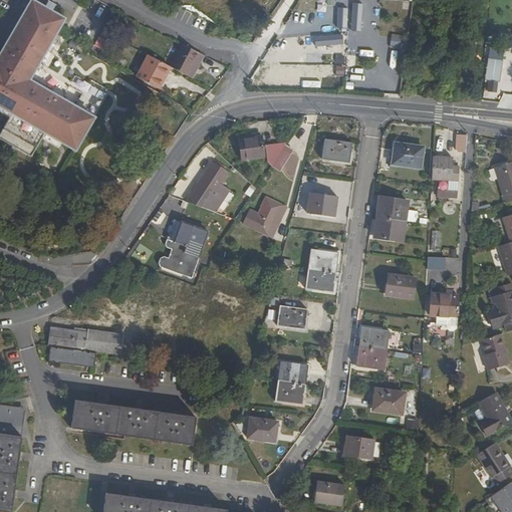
[(55,94),(32,81),(34,77),(66,19),(35,2),(2,59),(0,57),(0,105),(16,114),(2,139),(35,157),(48,134),(79,151),(111,94),(78,75),(72,86),(86,94),(79,107),(55,94)]
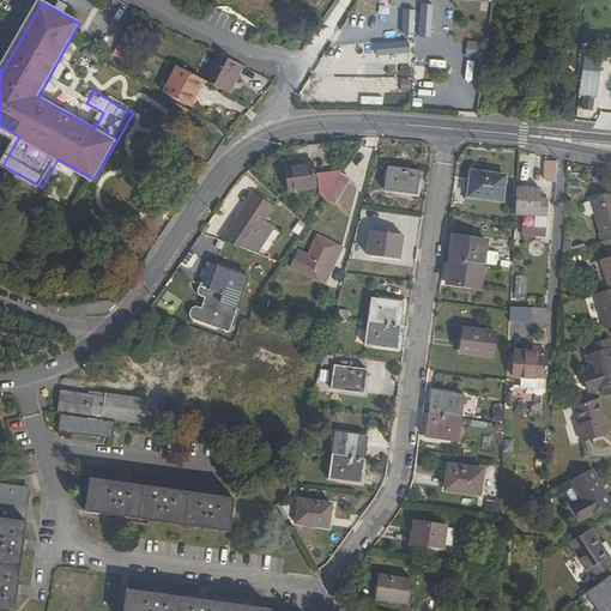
[(405,6),(383,5),(382,16),(405,17),(405,6)]
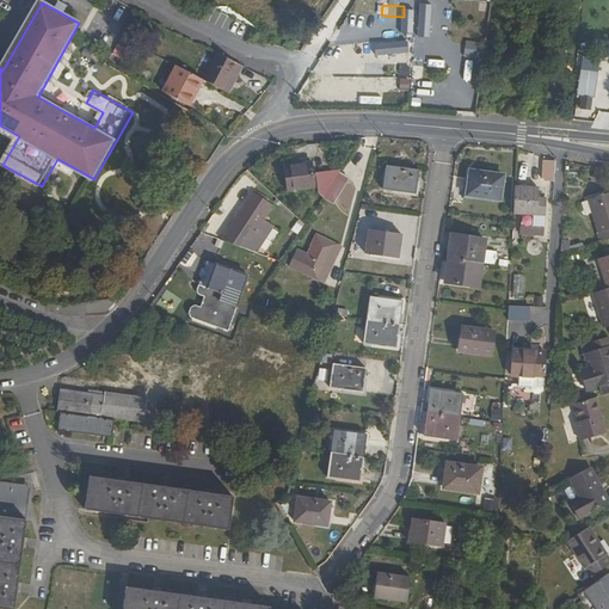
[(17,13),(4,6),(0,11),(0,13),(12,20),(17,13)]
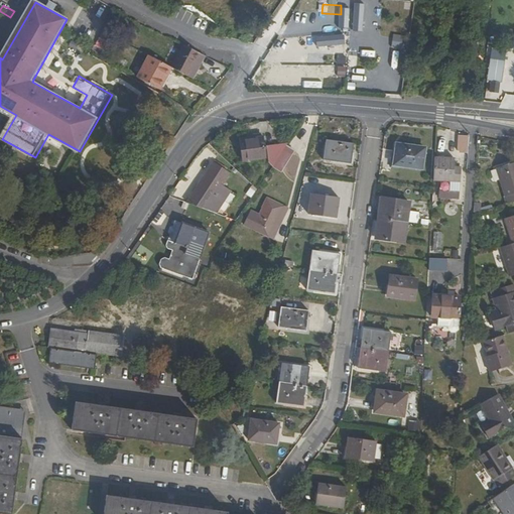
[(371,7),(349,5),(349,15),(370,17),(371,7)]
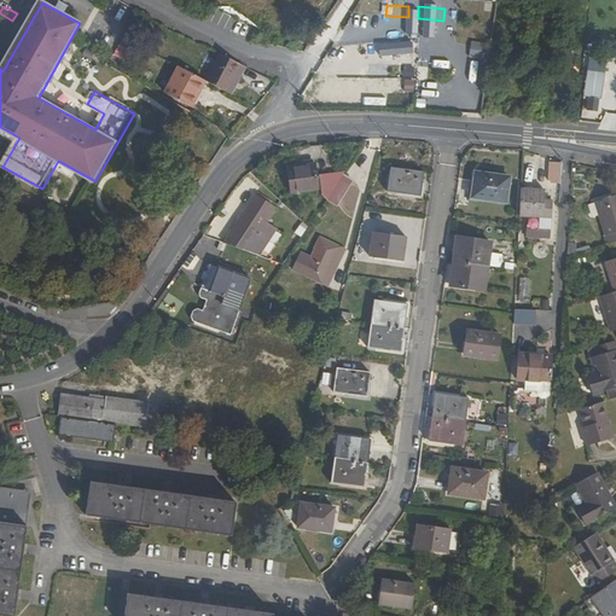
[(484,12),(462,12),(462,23),(484,23),(484,12)]
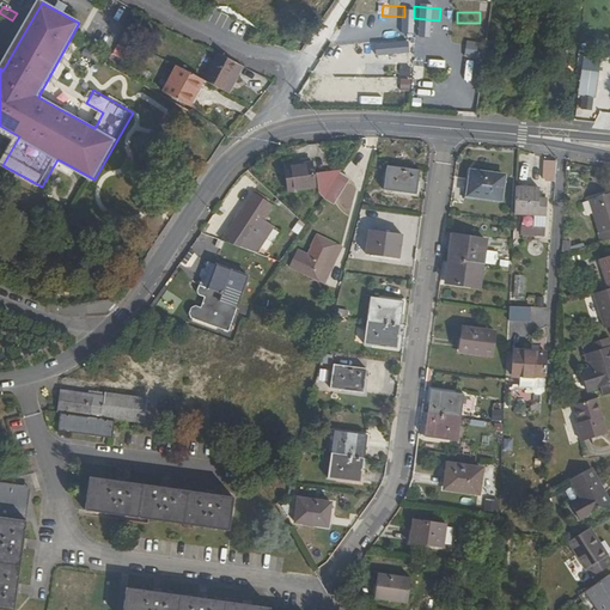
[(412,43),(400,43),(401,66),(413,66),(412,43)]
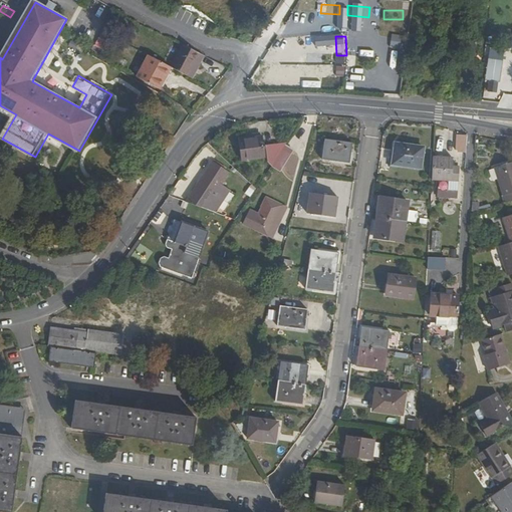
[(404,37),(394,36),(392,49),(401,51),(404,37)]
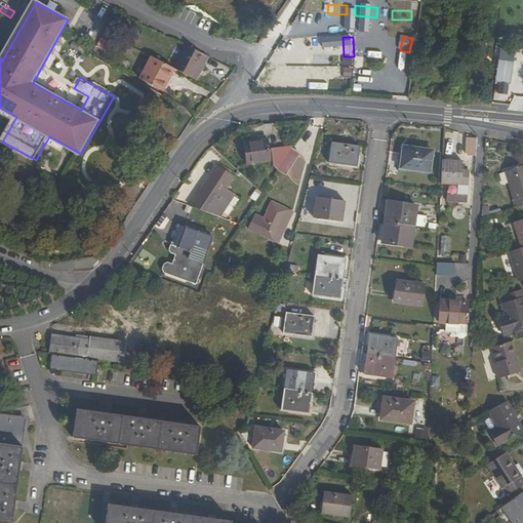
[(105,53),(110,45),(103,40),(97,48),(105,53)]
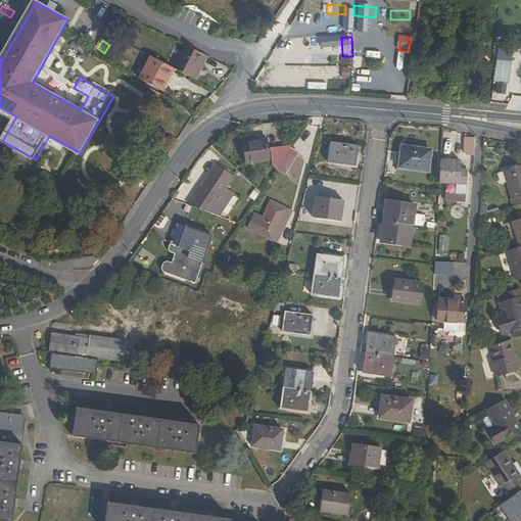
[(380,58),(381,46),(361,46),(360,57),(380,58)]
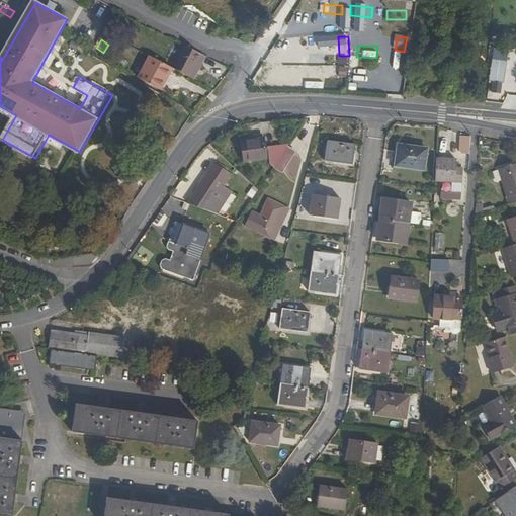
[(186,47),(174,69),(197,81),(209,59),(186,47)]
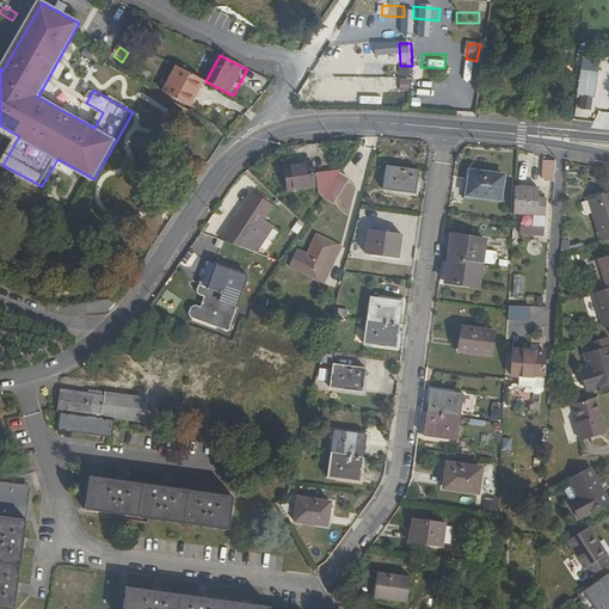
[(401,67),(401,79),(411,79),(411,67),(401,67)]
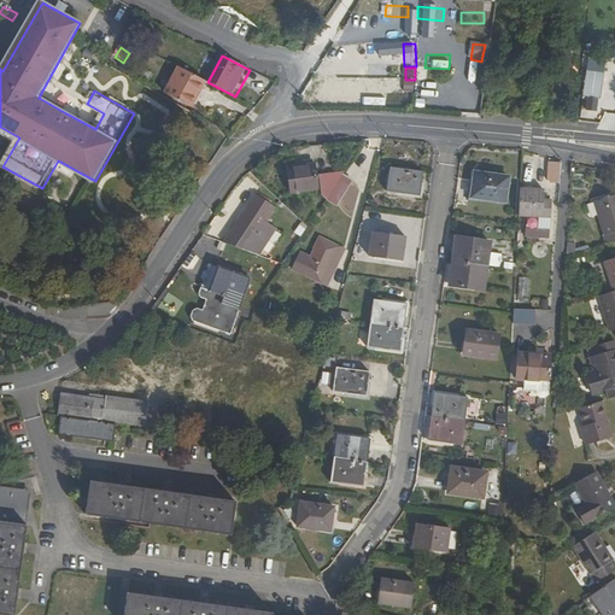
[(181,69),(168,94),(197,109),(209,85),(181,69)]
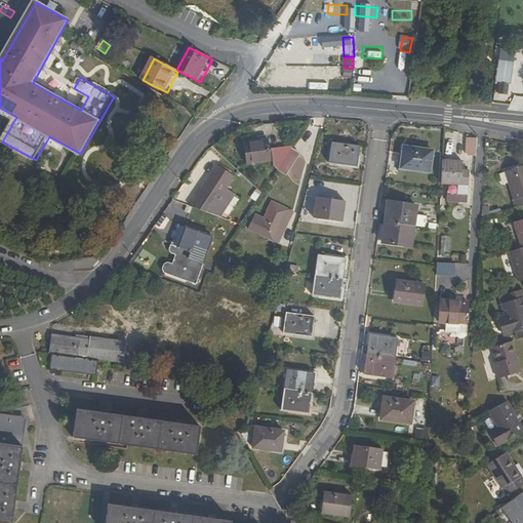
[(495,98),(510,101),(514,63),(499,62),(495,98)]
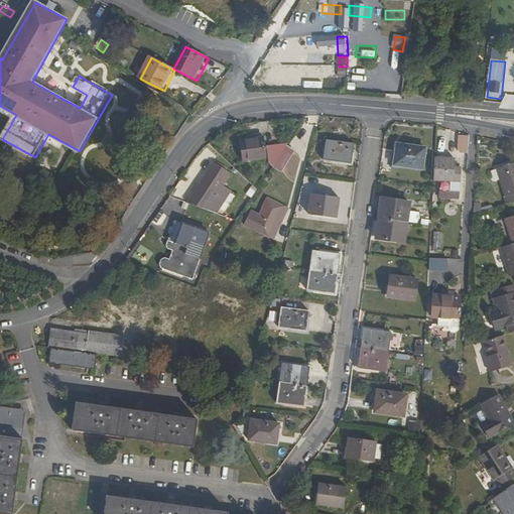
[(304,79),(337,79),(338,69),(304,69),(304,79)]
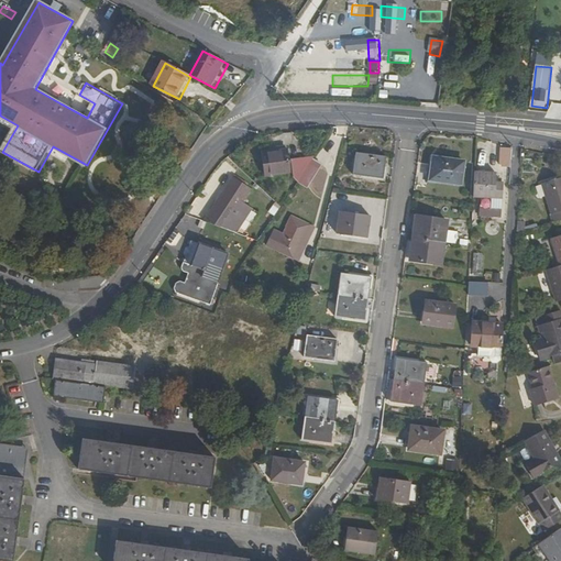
[(63,99),(37,85),(35,89),(61,103),(63,99)]
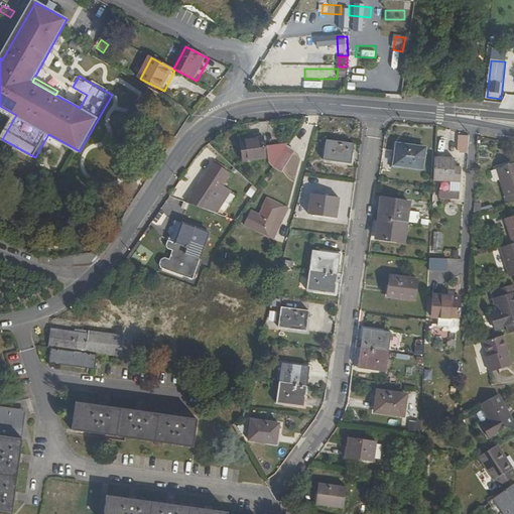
[(468,148),(469,131),(458,130),(457,148),(468,148)]
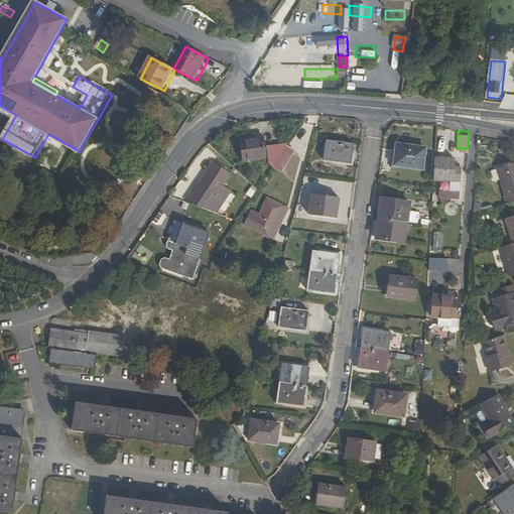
[(262,137),(239,139),(241,160),(264,158),(262,137)]
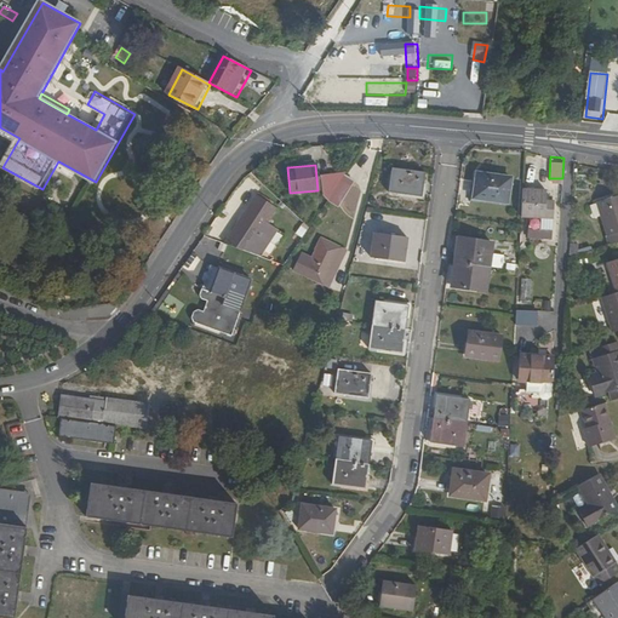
[(392,165),(389,190),(422,194),(424,170),(392,165)]
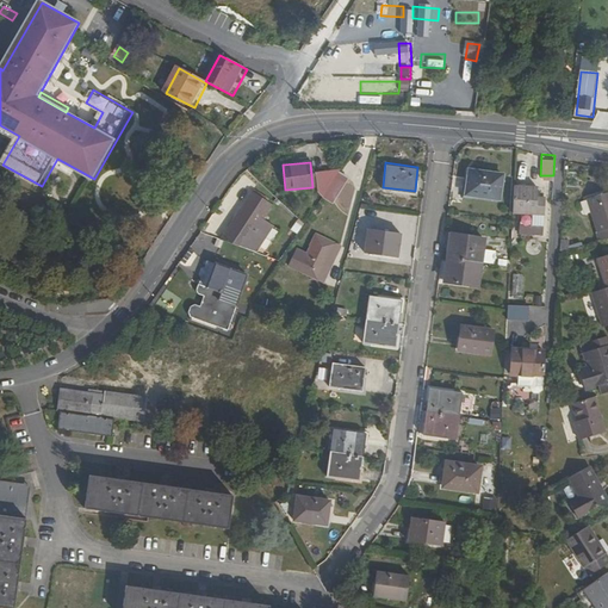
[(502,172),(469,167),(467,179),(464,178),(461,193),(470,194),(471,192),(498,196),(502,172)]
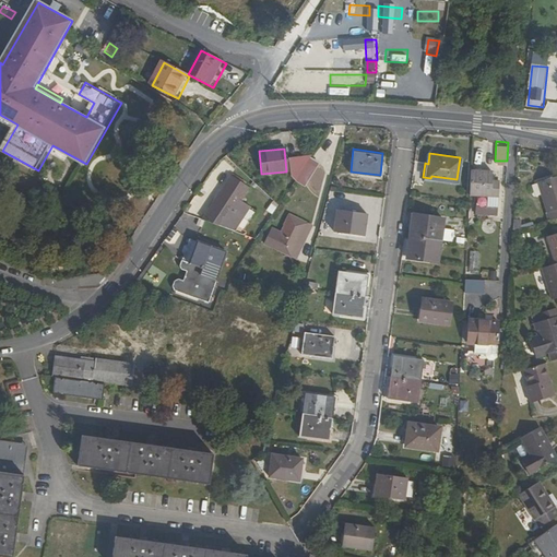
[(318,163),(310,157),(306,164),(296,179),(295,179),(304,185),(318,163)]
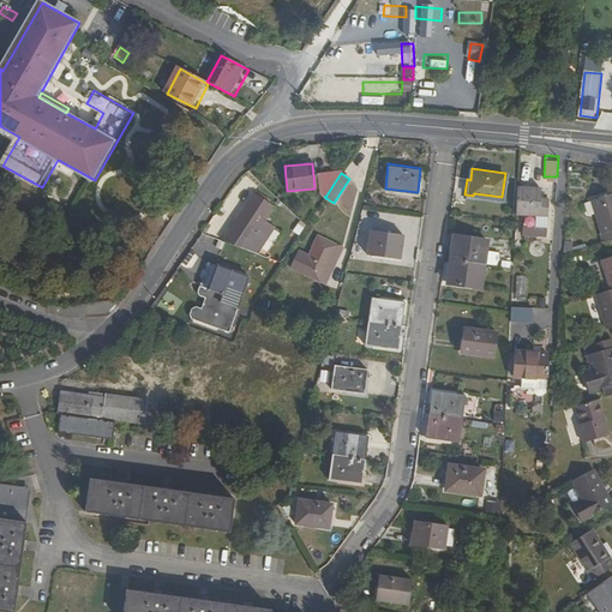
[(520,184),(523,207),(551,202),(550,189),(541,190),(539,180),(520,184)]
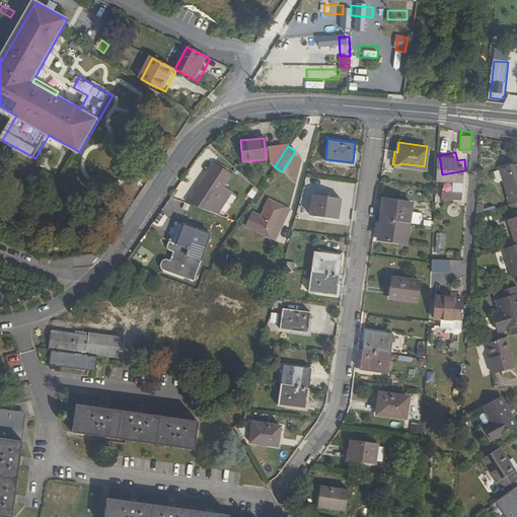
[(506,195),(508,203),(516,200),(516,159),(499,165),(508,194),(506,195)]
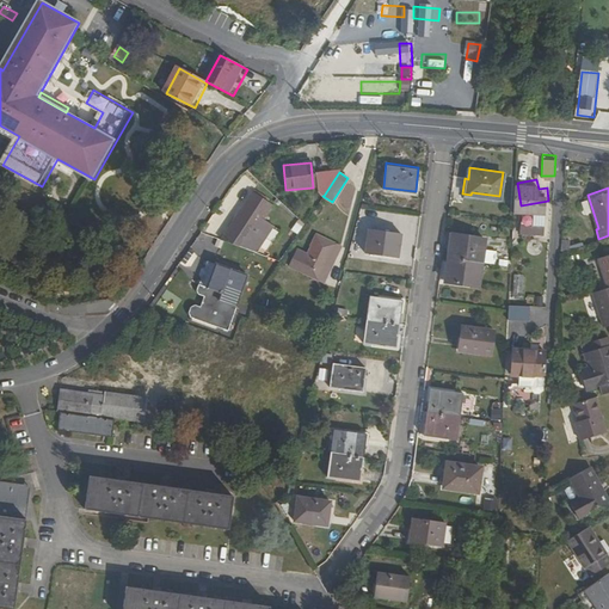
[(228,220),(216,238),(235,244),(248,250),(265,226),(257,219),(266,204),(248,191),(231,216),(235,220),(233,223),(228,220)]
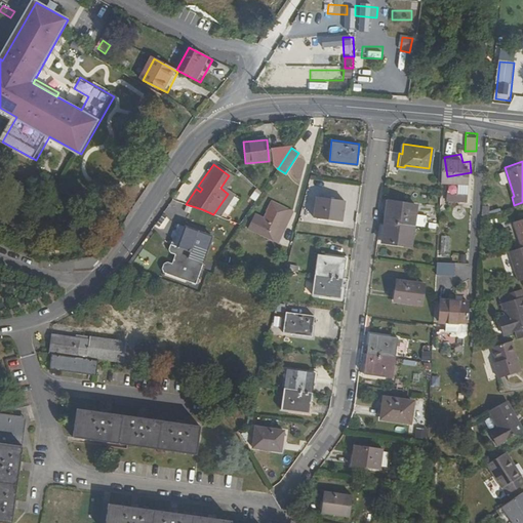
[(344,199),(315,196),(313,216),(340,220),(344,199)]
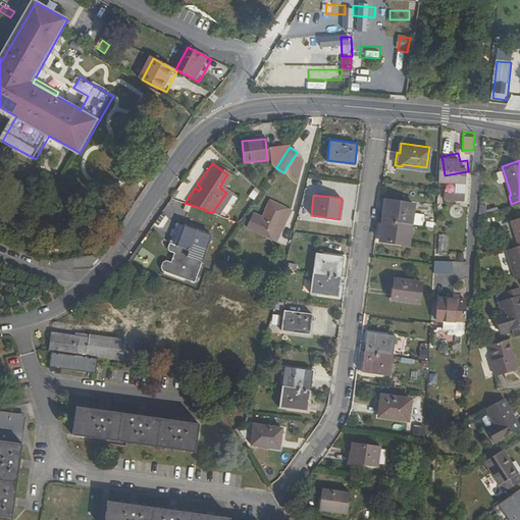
[(408,243),(414,201),(385,197),(379,239),(408,243)]
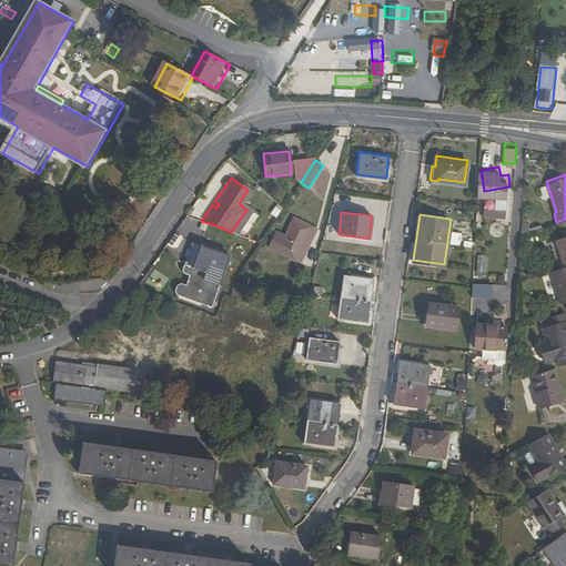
[(304,240),(310,242),(315,231),(292,220),(286,231),(287,232),(284,239),(273,233),(265,249),(293,262),(304,240)]
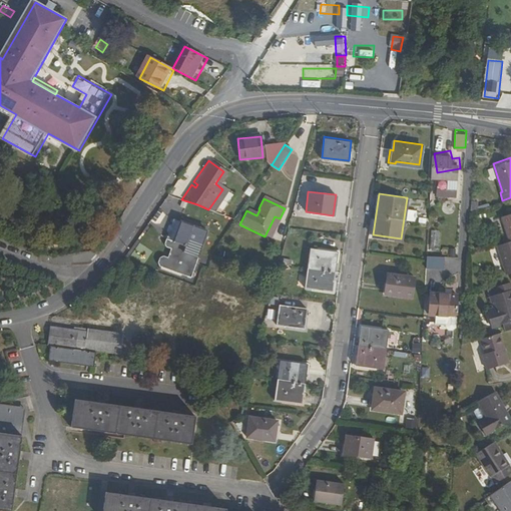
[(510,211),(501,214),(509,240),(510,239),(510,211)]
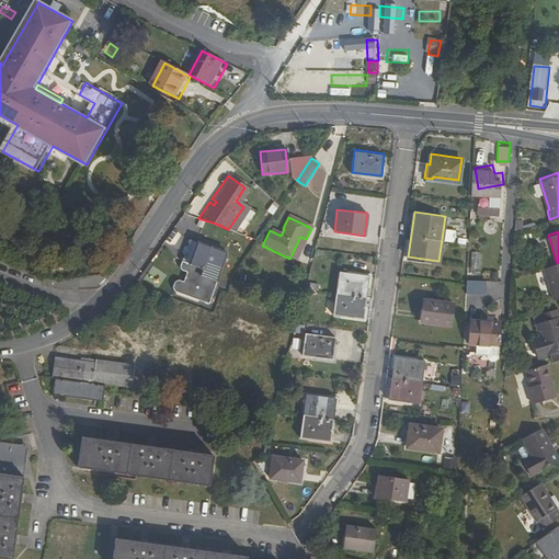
[(300,237),(289,259),(295,262),(306,239),(300,237)]
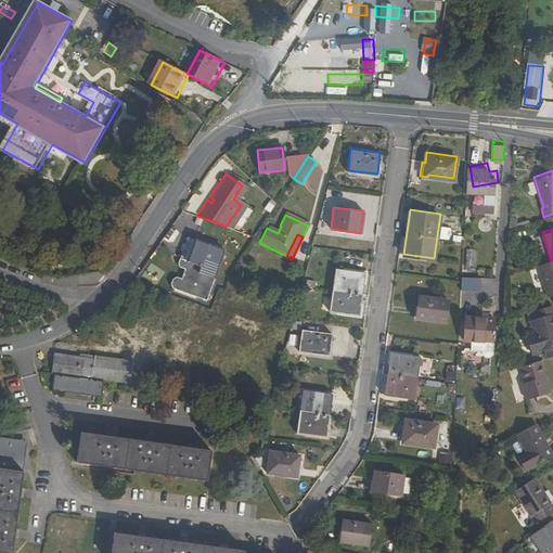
[(224,249),(188,235),(179,264),(180,267),(185,268),(182,278),(178,277),(174,278),(171,284),(174,287),(207,299),(224,249)]
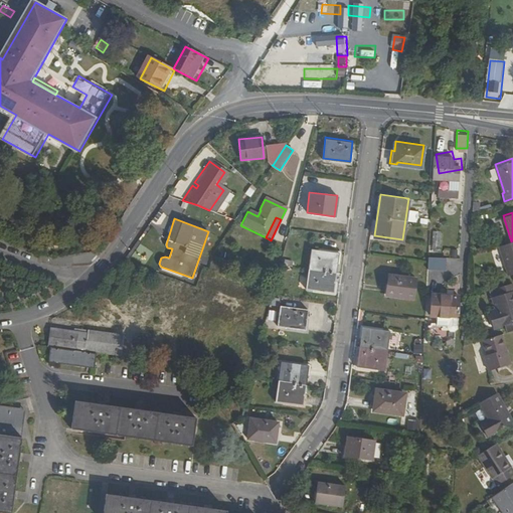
[(442,252),(443,233),(434,233),(434,252),(442,252)]
